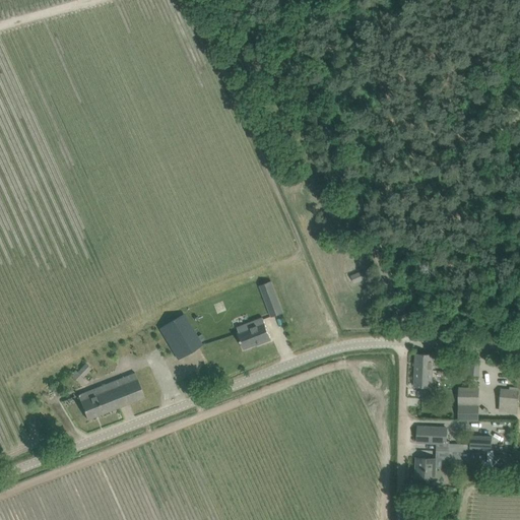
[(350,276),(354,283),(365,279),(362,271),(350,276)]
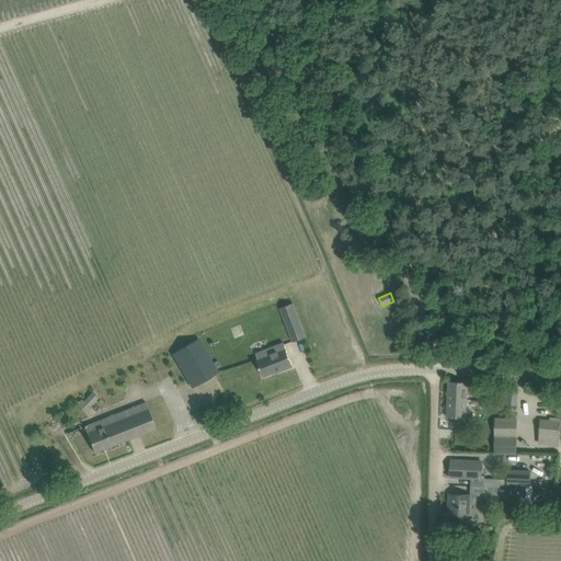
[(281,308),(293,342),(306,338),(293,304),(281,308)]
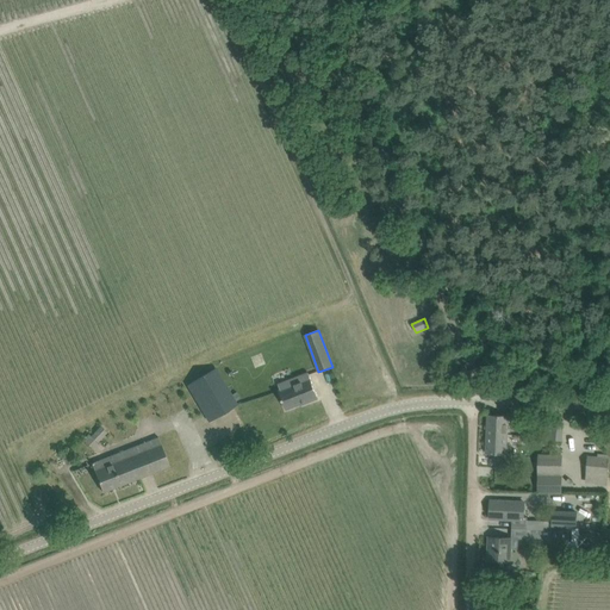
[(237,405),(216,368),(187,386),(209,422),(237,405)]
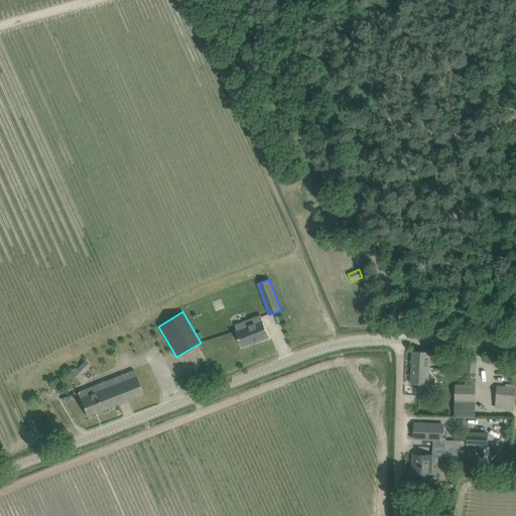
[(236,331),(242,347),(259,340),(260,341),(269,338),(261,315),(248,320),(250,325),(236,331)]
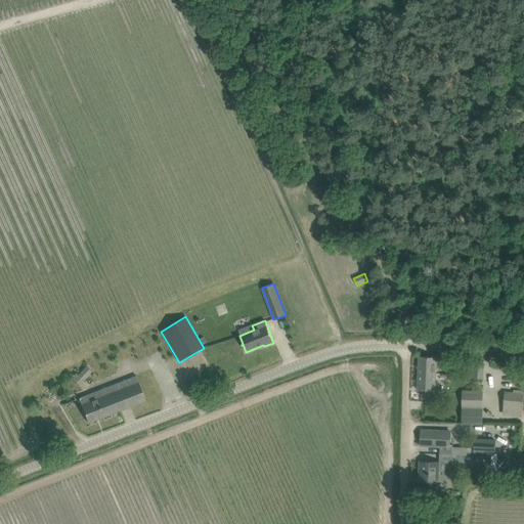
[(419,357),(419,373),(436,374),(436,357),(419,357)]
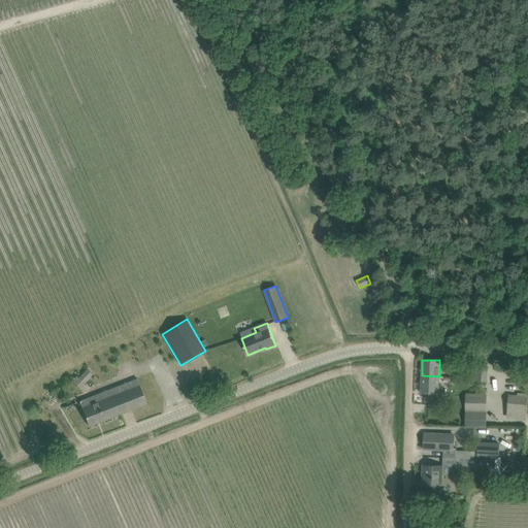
[(489,364),(477,363),(476,381),(487,382),(489,364)]
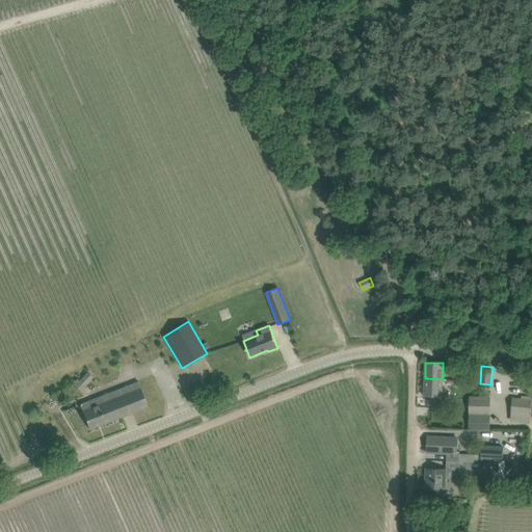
[(83,376),(75,386),(80,391),(89,381),(83,376)]
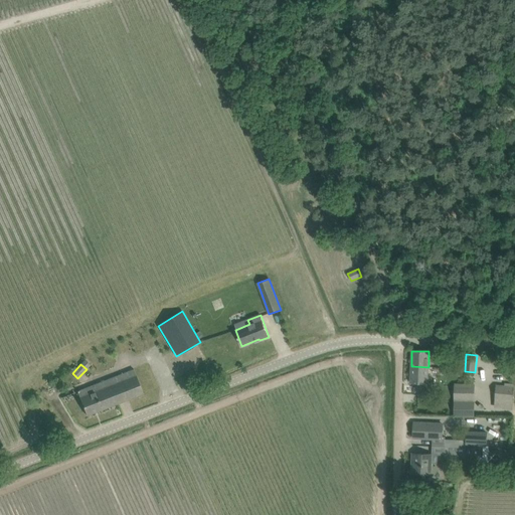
[(428,367),(411,366),(410,382),(418,383),(417,393),(427,394),(428,376),(427,376),(428,367)]
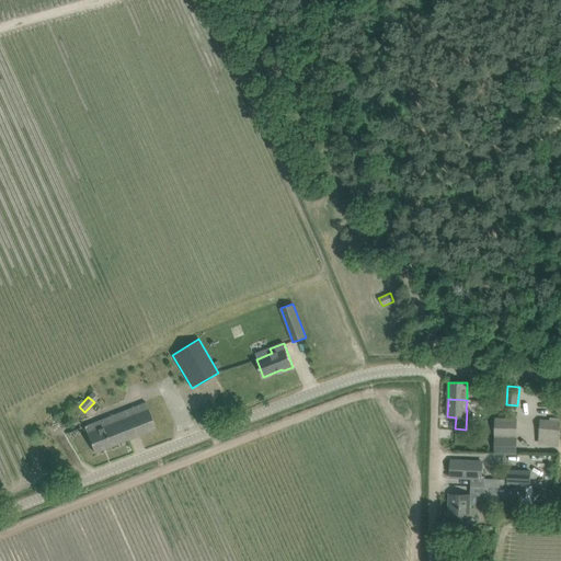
[(84,426),(91,443),(94,453),(156,428),(146,402),(84,426)]
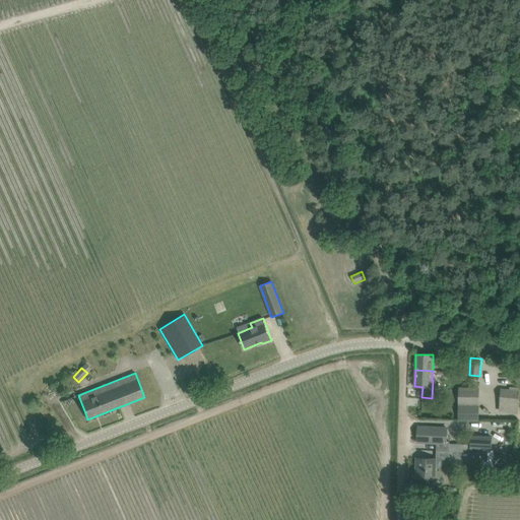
[(460,389),(460,399),(460,403),(478,403),(478,399),(478,389),(460,389)]
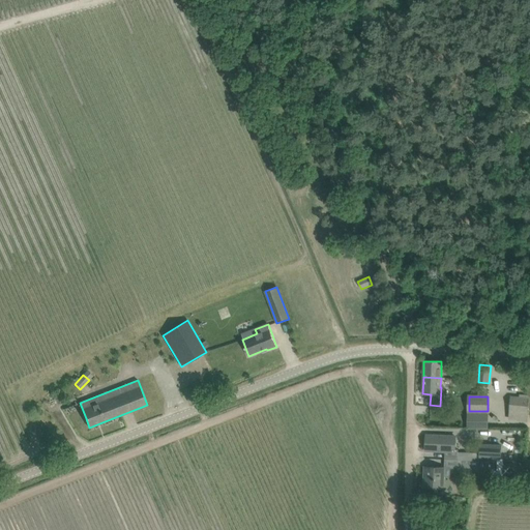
[(510,410),(528,412),(529,400),(511,398),(510,410)]
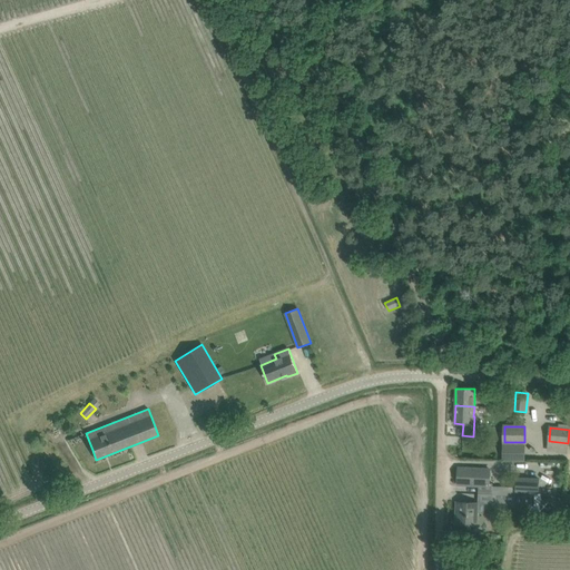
[(479,494),(492,495),(492,494),(539,495),(539,478),(516,477),(516,487),(493,487),(493,484),(490,484),(491,469),(459,468),(458,485),(479,487),(479,494)]
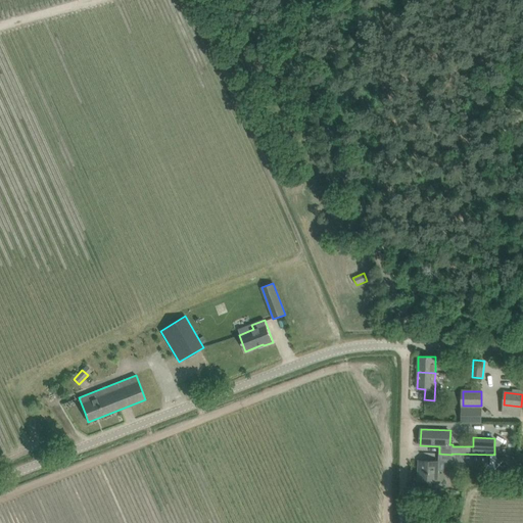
[(452,454),(452,455),(452,466),(472,467),(472,476),(486,477),(487,477),(493,477),(494,455),(452,454)]
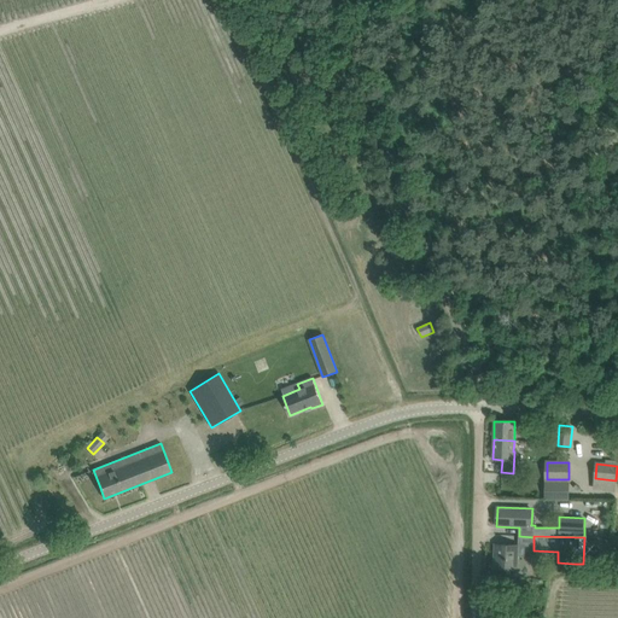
[(495,544),(494,569),(501,569),(501,577),(517,578),(517,570),(518,546),(495,544)]
